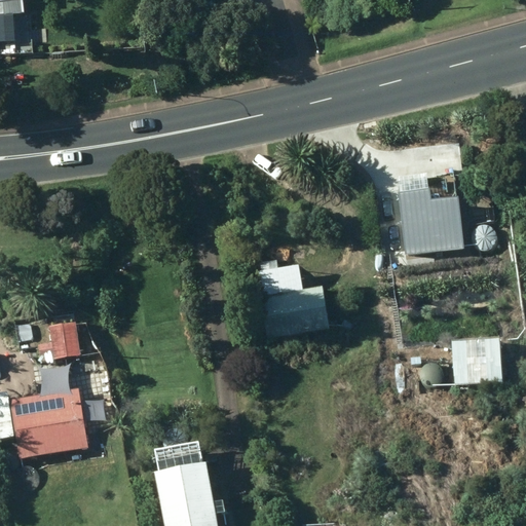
[(0,0),(0,11),(19,10),(17,0),(0,0)]
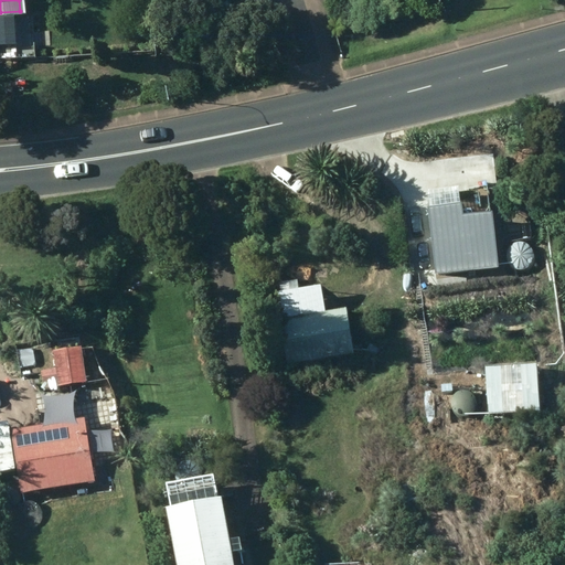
[(428,212),(434,278),(497,273),(492,216),(461,219),(460,209),(428,212)]
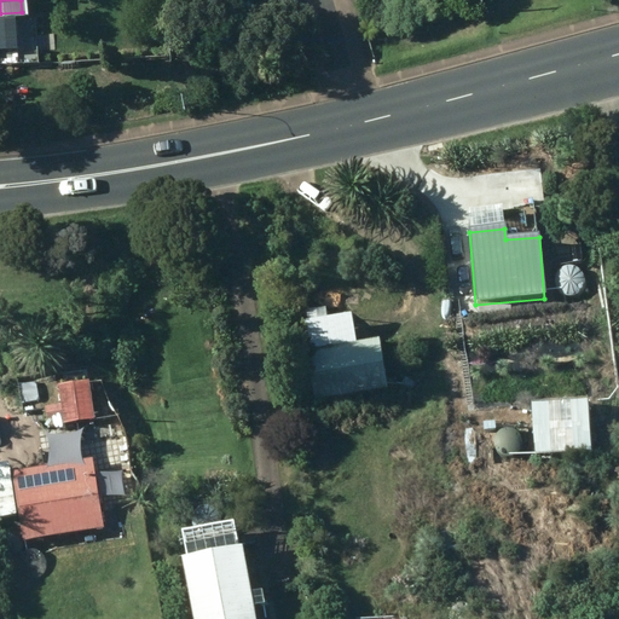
[(557,288),(560,291),(565,293),(570,294),(574,293),(578,290),(580,287),(583,283),(583,278),(582,273),(579,270),(574,266),(571,265),(566,266),(561,267),(557,270),(555,275),(555,278),(555,283),(557,288)]
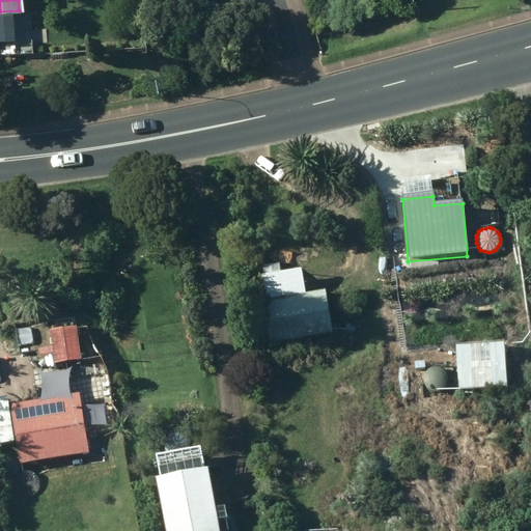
[(270,340),(332,330),(325,287),(262,298),(270,340)]
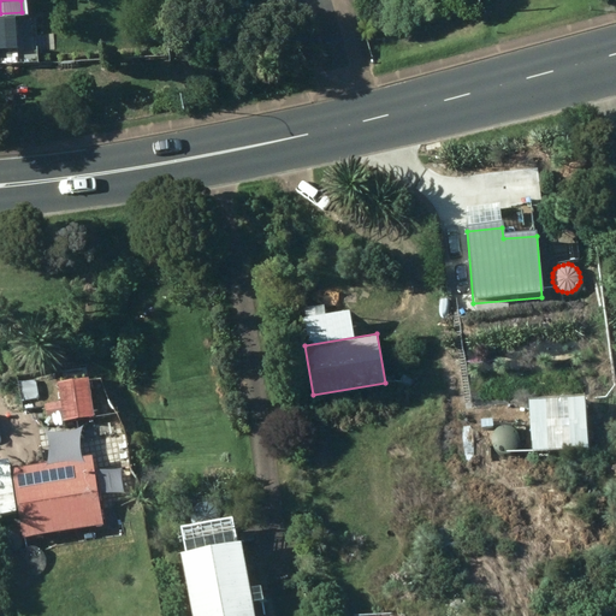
[(93,414),(87,375),(57,379),(61,418),(93,414)]
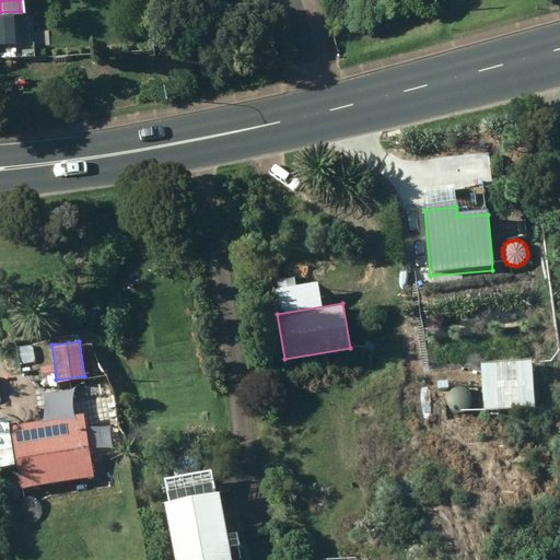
[(487,413),(537,408),(532,362),(481,368),(487,413)]
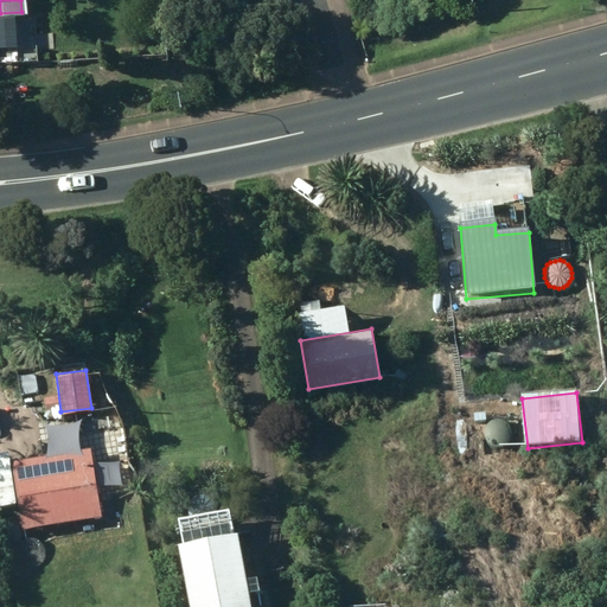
[(116,433),(113,409),(94,411),(96,436),(116,433)]
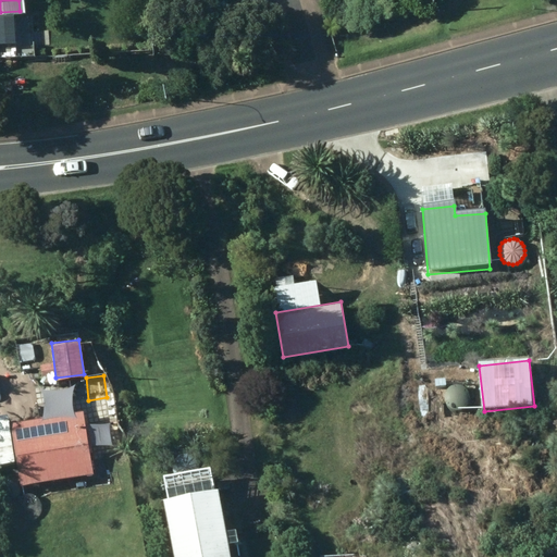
[(448,406),(452,409),(455,410),(459,411),(463,410),(467,408),(470,405),(471,401),(472,397),(470,393),(468,390),(465,387),(460,386),(456,386),(453,387),(449,391),(447,394),(446,397),(446,401),(448,406)]
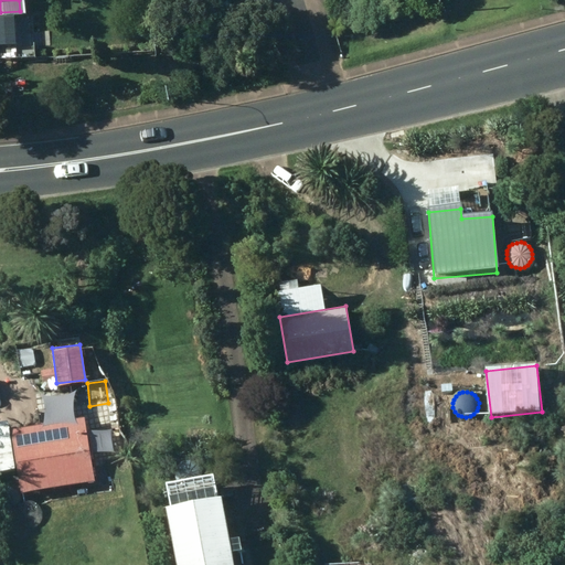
[(20,491),(94,479),(84,416),(11,427),(20,491)]
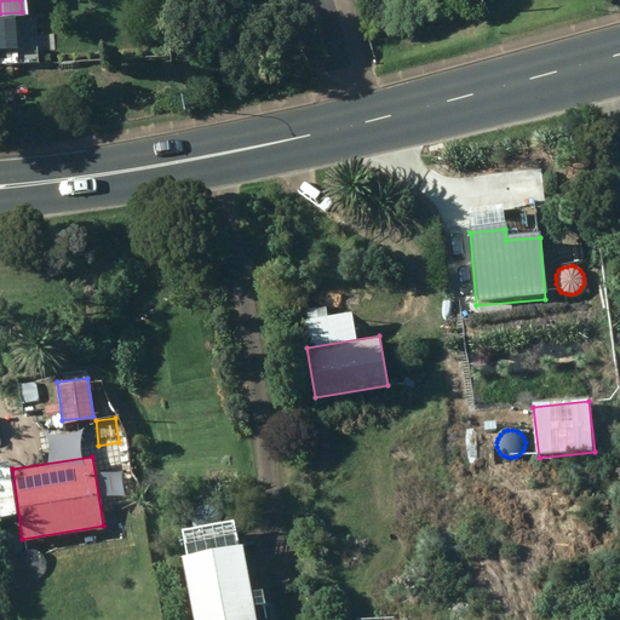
[(21,549),(16,528),(3,530),(6,551),(21,549)]
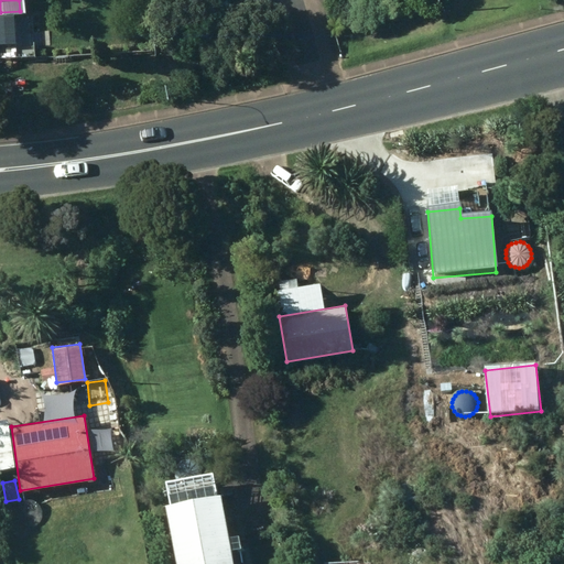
[(234,563),(220,494),(165,503),(176,563),(234,563)]
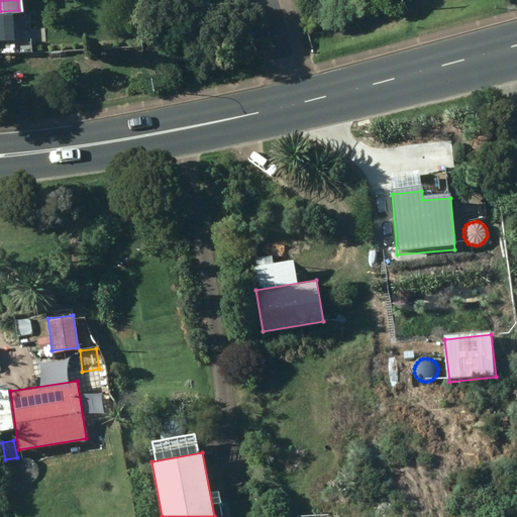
[(18,478),(21,481),(24,483),(28,483),(32,482),(36,480),(38,477),(40,474),(40,470),(39,466),(36,462),(33,460),(29,459),(26,459),(22,460),(19,463),(17,467),(16,471),(17,474),(18,478)]
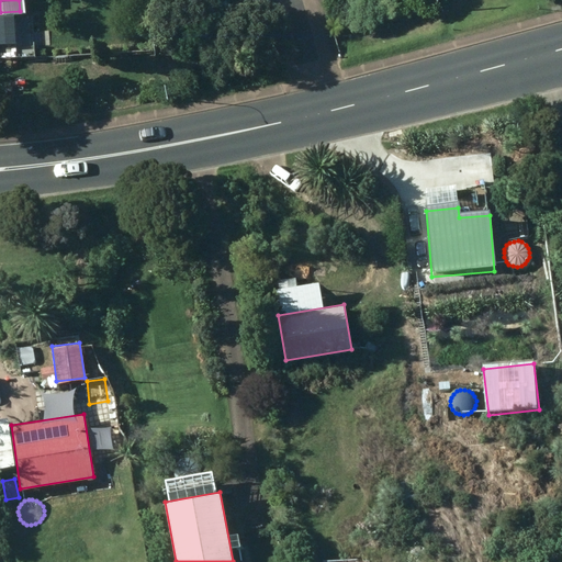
All buildings are outlined.
